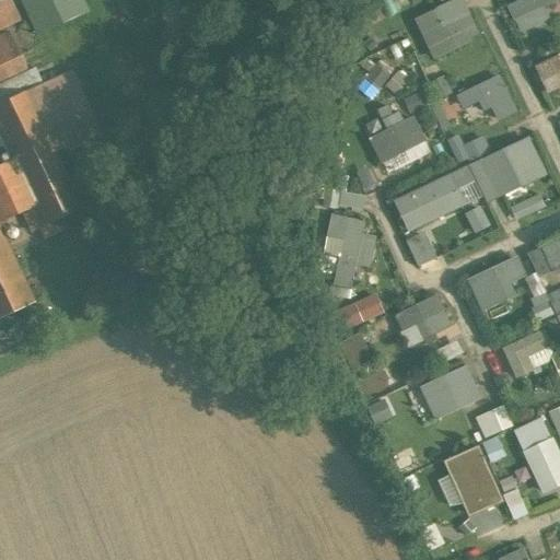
[(4,0),(0,0),(0,27),(15,21),(4,0)]
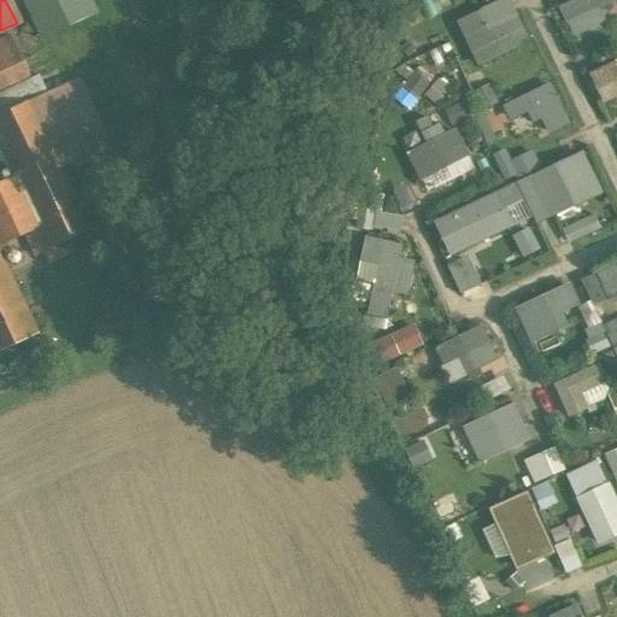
[(57,27),(45,0),(22,0),(36,35),(57,27)]
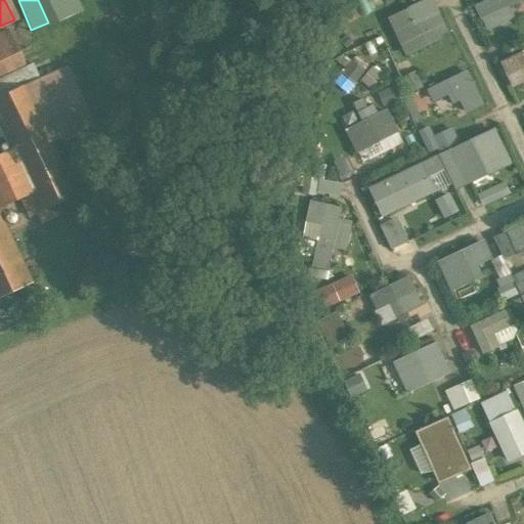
[(515,16),(510,6),(522,0),(486,0),(475,5),(487,30),(515,16)]
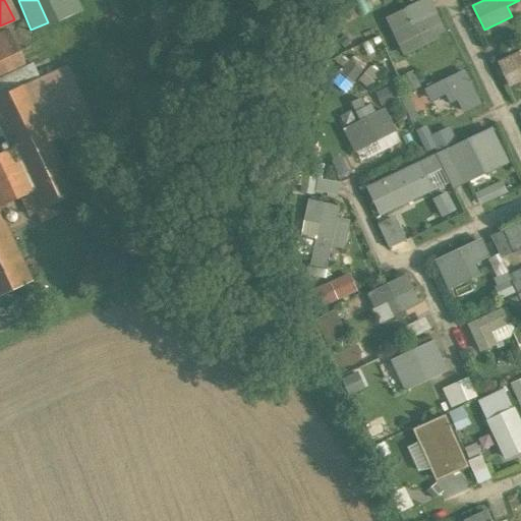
[(405,9),(386,18),(404,55),(438,40),(435,35),(445,30),(436,10),(411,22),(405,9)]
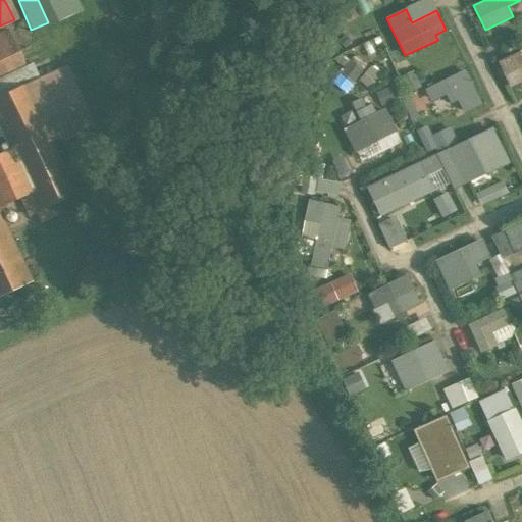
[(8,32),(0,35),(0,60),(17,52),(8,32)]
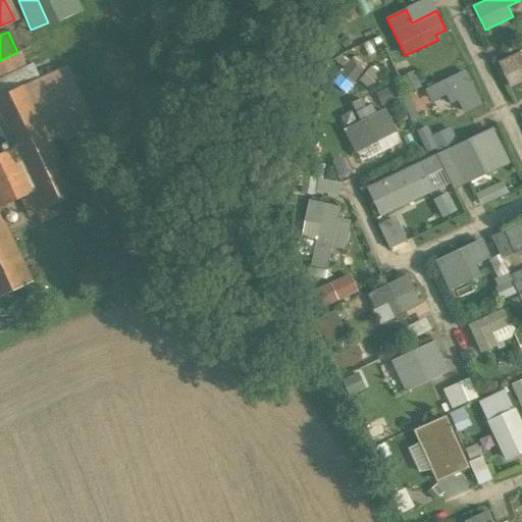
[(521,51),(500,62),(511,87),(521,81),(521,51)]
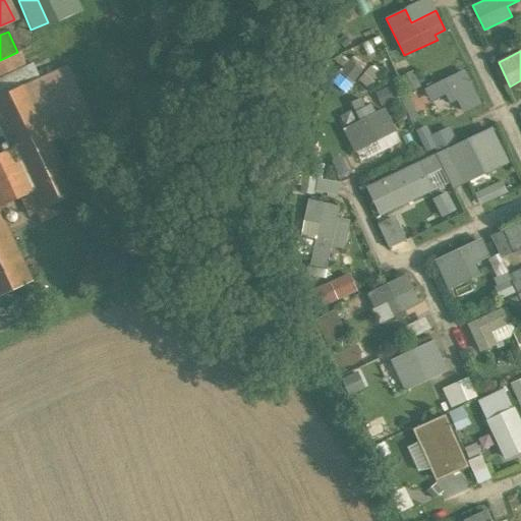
[(363,71),(351,61),(334,81),(346,92),(363,71)]
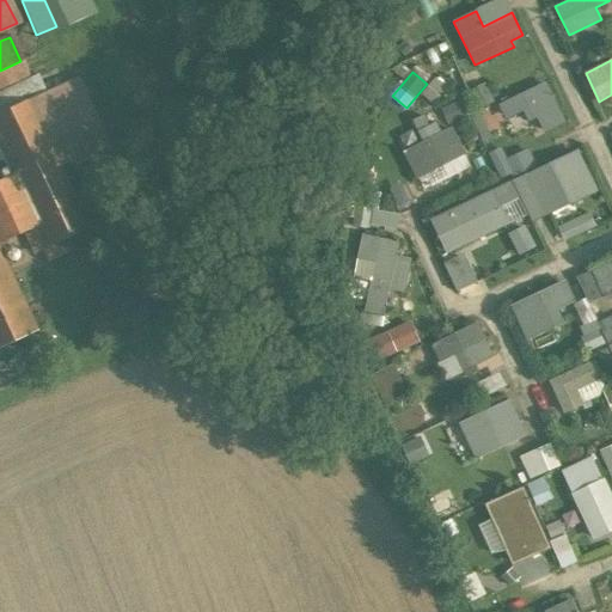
[(436,77),(422,96),(433,104),(447,85),(436,77)]
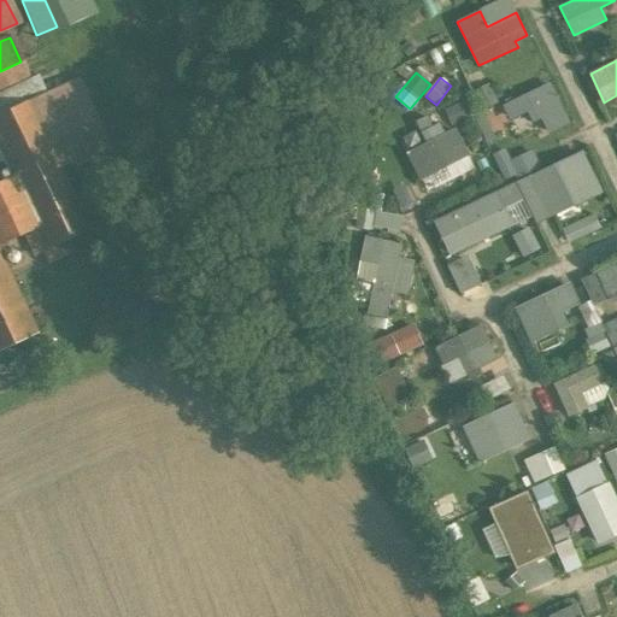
[(72,80),(28,100),(53,157),(58,166),(103,146),(72,80)]
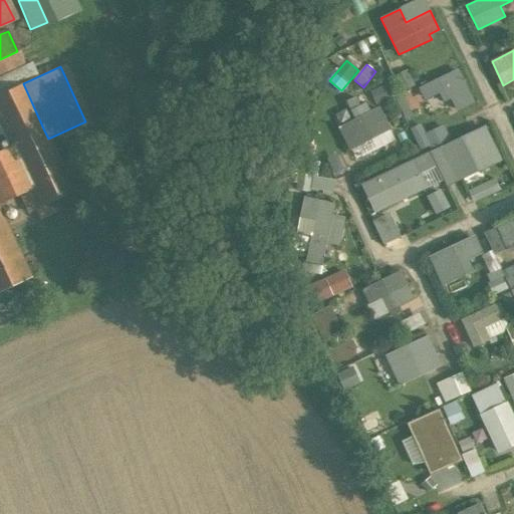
[(475,102),(458,68),(419,88),(426,100),(440,93),(444,102),(452,99),(458,110),(475,102)]
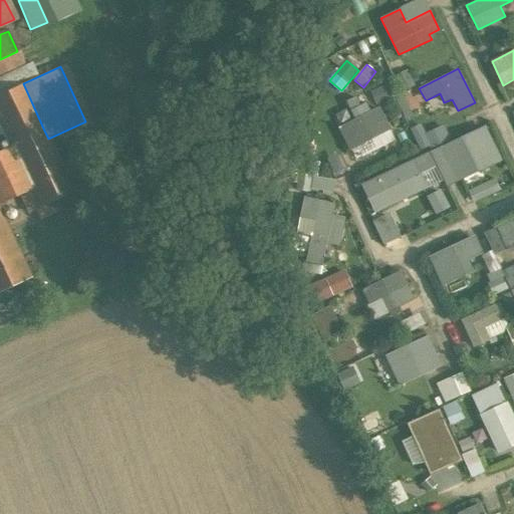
[(415,85),(408,70),(393,77),(400,92),(415,85)]
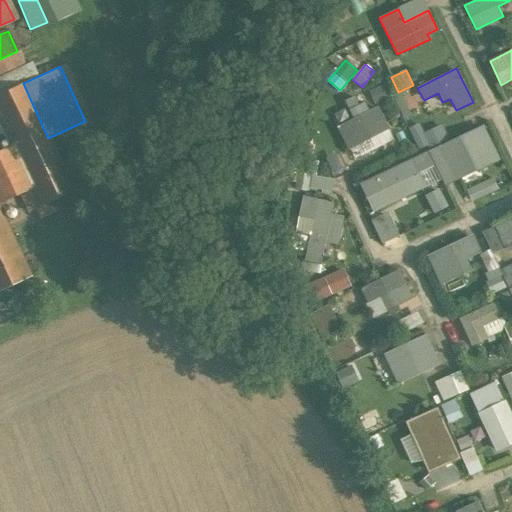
[(23,83),(0,94),(0,121),(5,132),(11,145),(12,145),(44,130),(23,83)]
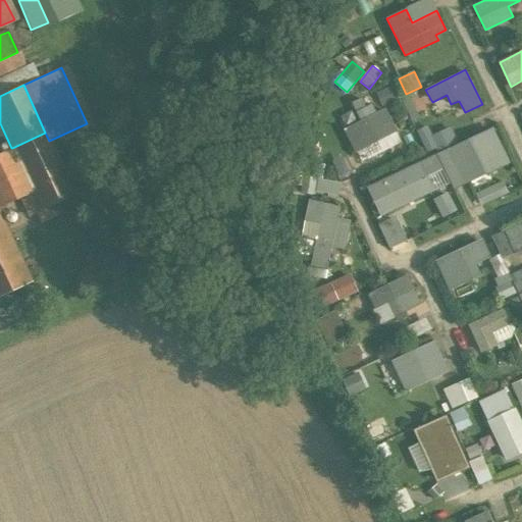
[(400,100),(394,85),(377,92),(383,107),(400,100)]
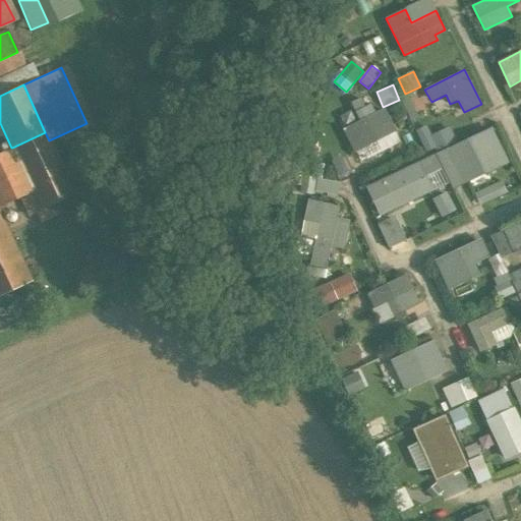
[(418,116),(408,95),(400,98),(411,120),(418,116)]
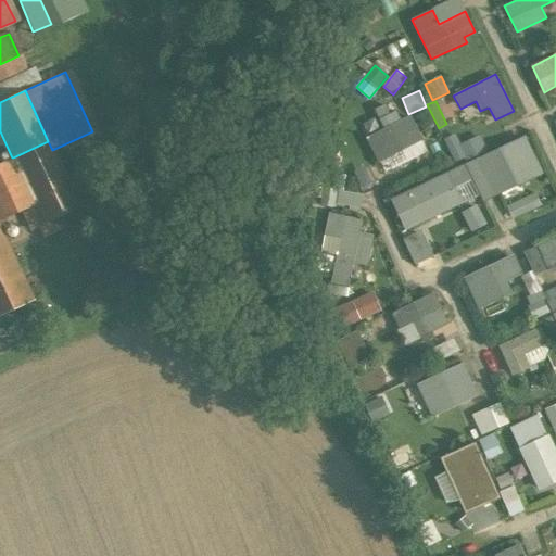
[(384,129),(402,121),(396,111),(389,114),(384,105),(375,110),(384,129)]
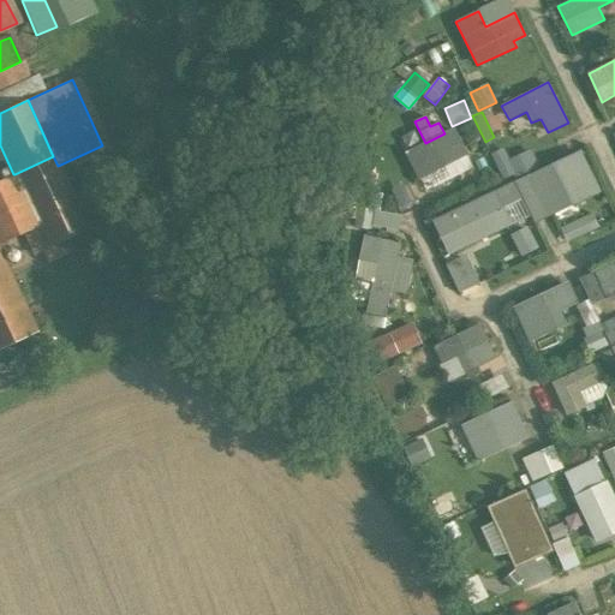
[(469,155),(455,127),(445,133),(425,143),(406,153),(419,180),(469,155)]
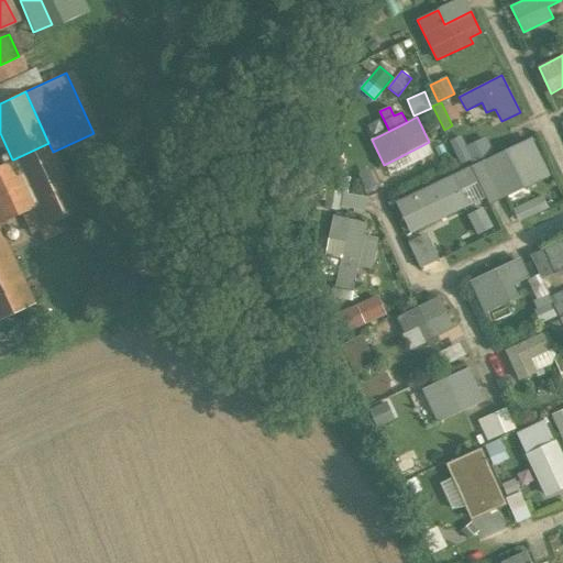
[(474,165),(494,156),(485,136),(465,146),(474,165)]
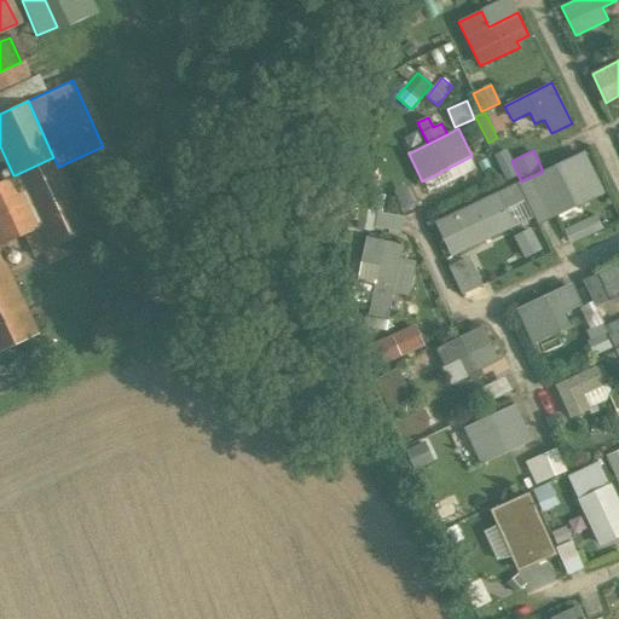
[(603,194),(584,152),(543,172),(521,181),(539,223),(603,194)]
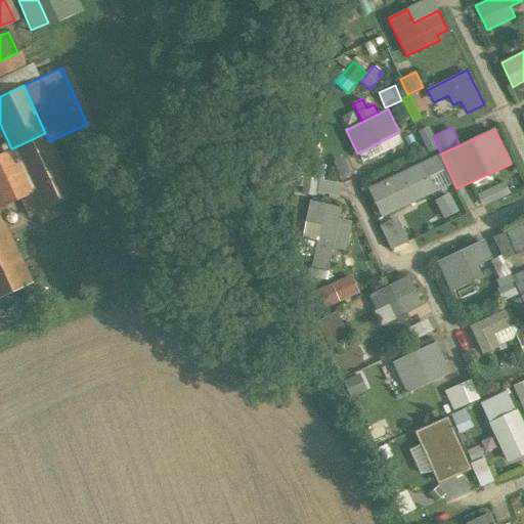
[(45,133),(12,148),(33,192),(42,211),(75,195),(49,141),(45,133)]
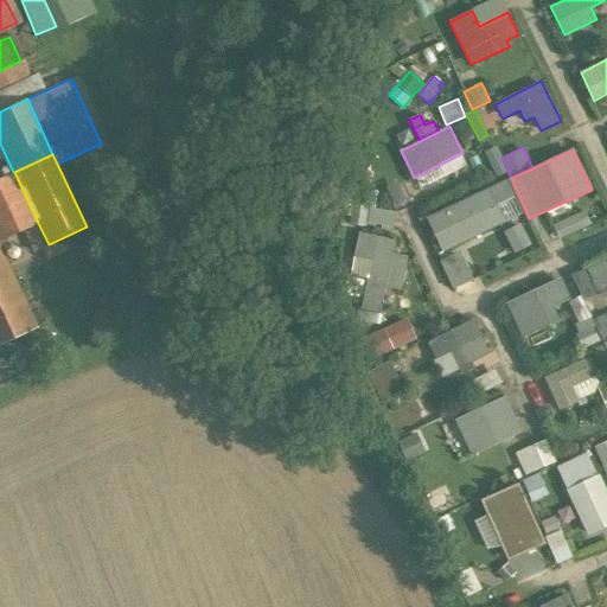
[(0,241),(38,223),(14,172),(13,172),(0,178),(0,241)]
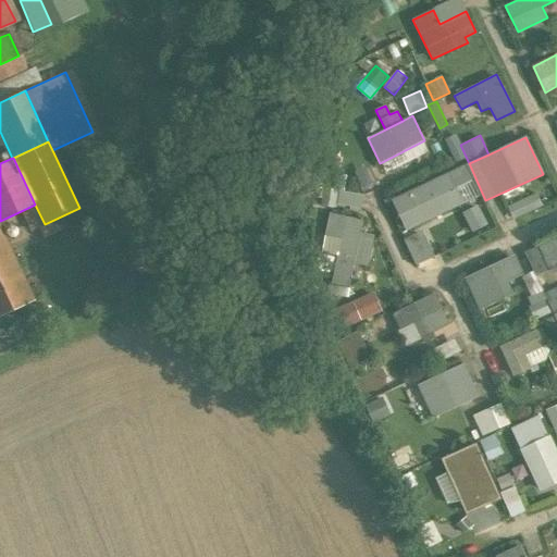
[(472,181),(465,165),(392,200),(407,231),(465,203),(457,188),(472,181)]
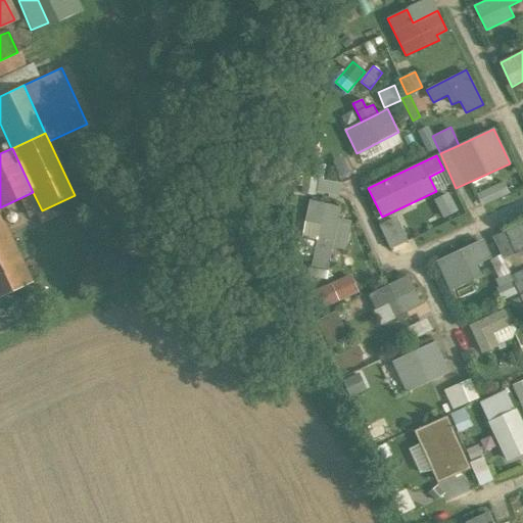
[(350,175),(343,156),(333,161),(341,179),(350,175)]
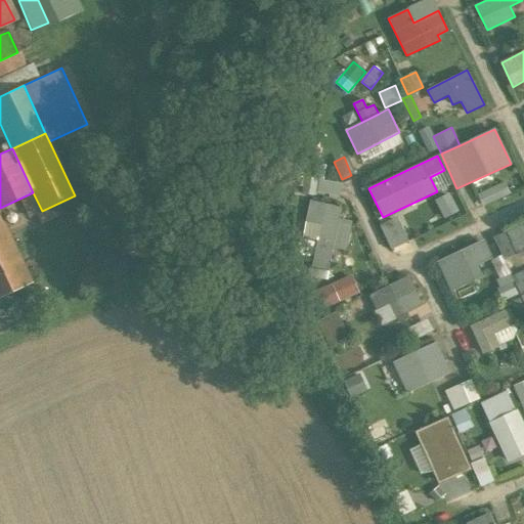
[(319,179),(322,179),(324,165),(307,162),(305,176),(319,179)]
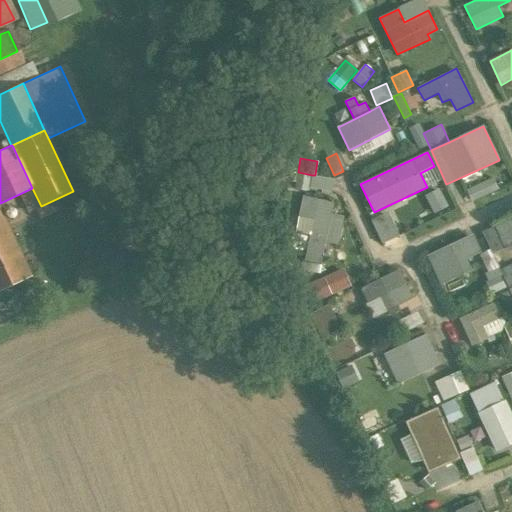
[(441,180),(434,166),(420,173),(427,187),(441,180)]
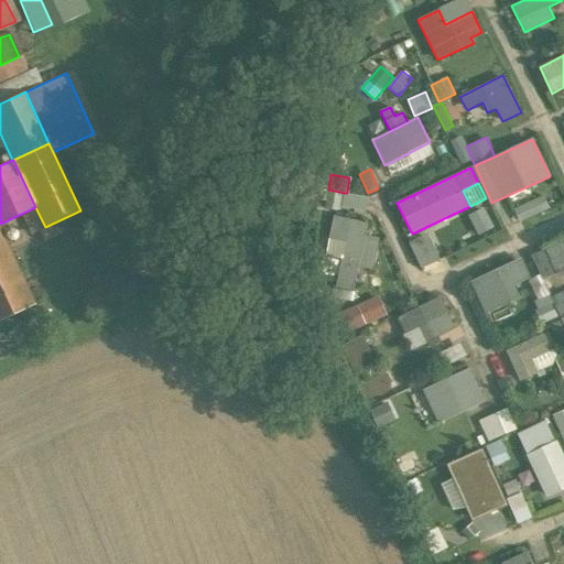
[(340,207),(344,193),(328,190),(325,207),(340,210),(340,207)]
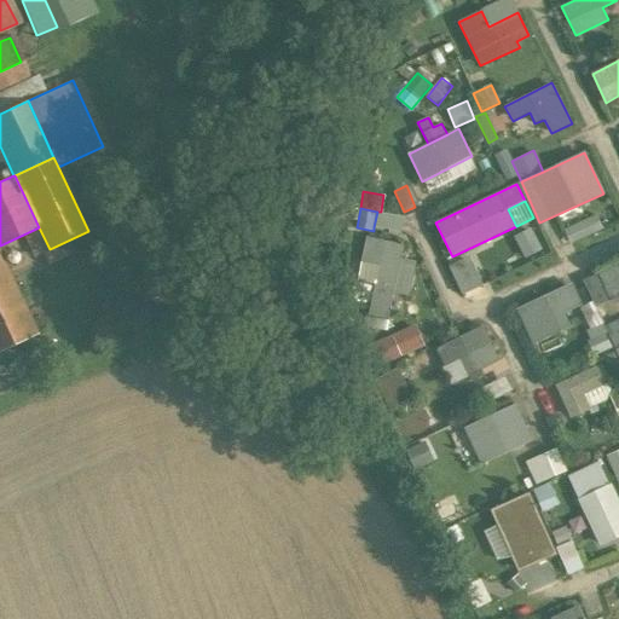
[(381,212),(377,212),(374,227),(401,232),(404,217),(381,212)]
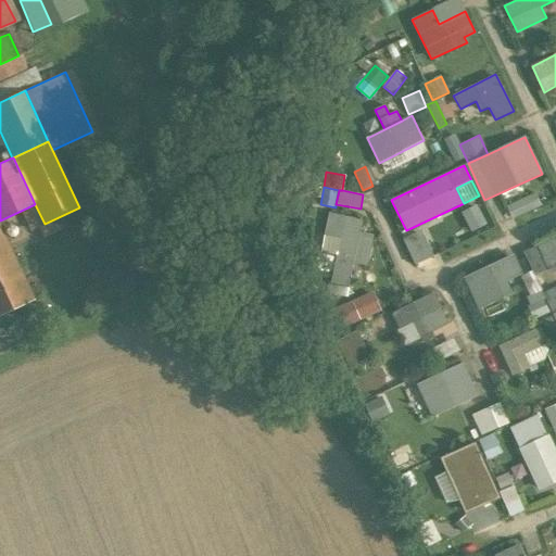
[(541,204),(535,193),(507,206),(513,218),(541,204)]
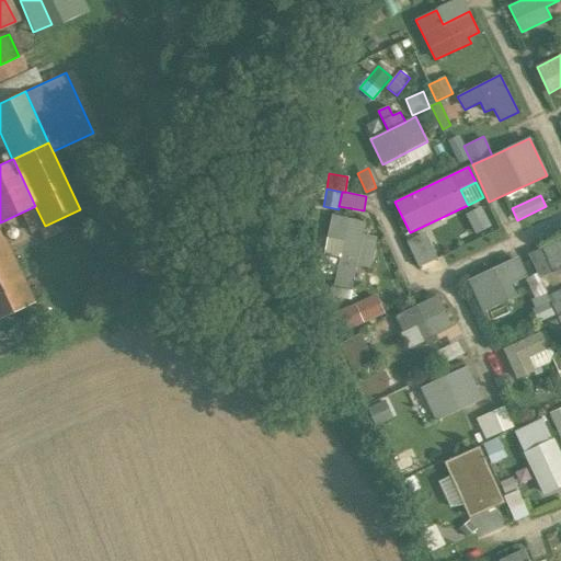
[(491,226),(481,207),(466,215),(477,235),(491,226)]
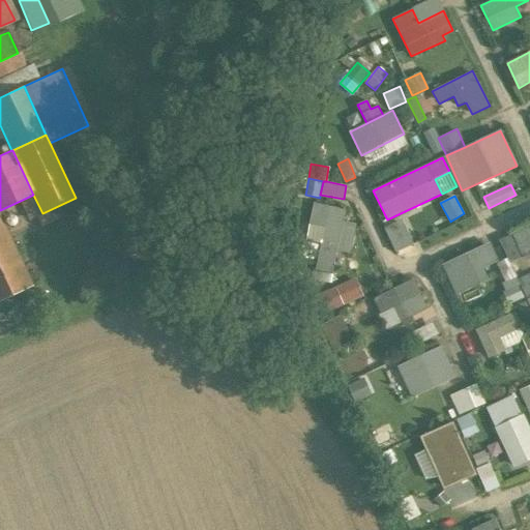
[(346,209),(314,203),(305,241),(321,244),(316,271),(332,274),(337,251),(350,253),(356,224),(344,222),(346,209)]
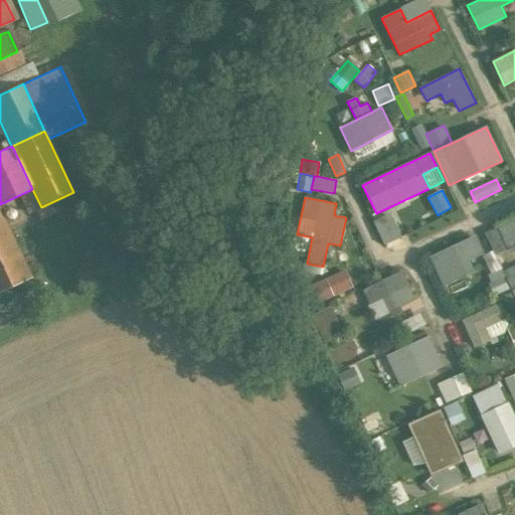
[(0,214),(0,292),(30,278),(0,214)]
